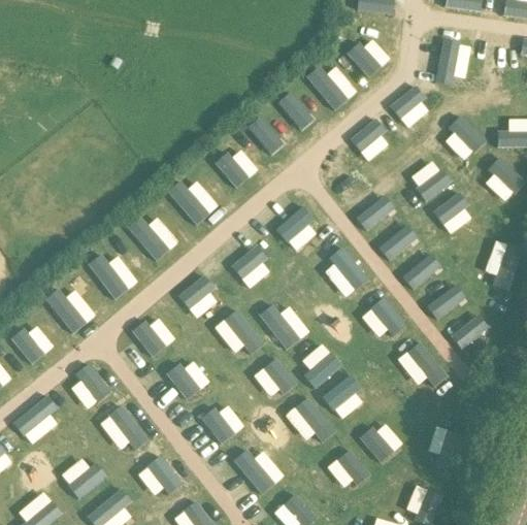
[(399,9),(400,0),(358,0),(358,4),(399,9)]
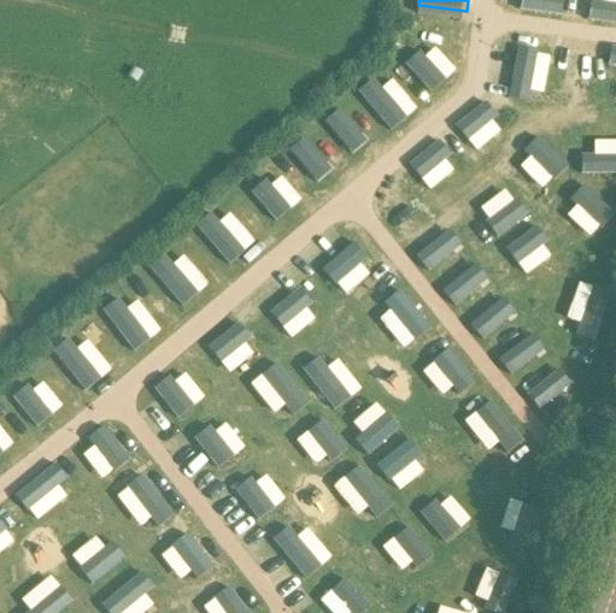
[(445,41),(447,24),(423,21),(421,36),(445,41)]
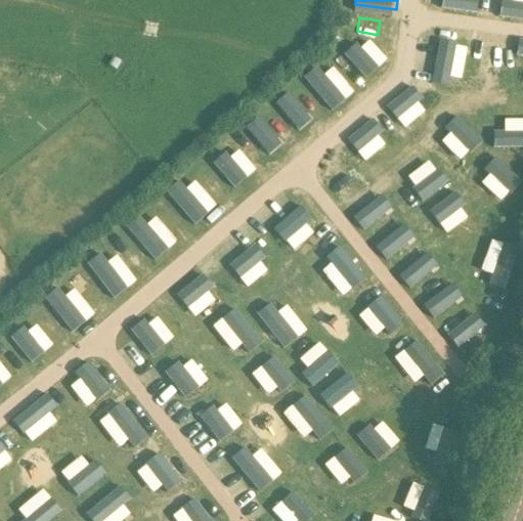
[(355,41),(344,52),(365,76),(378,64),(355,41)]
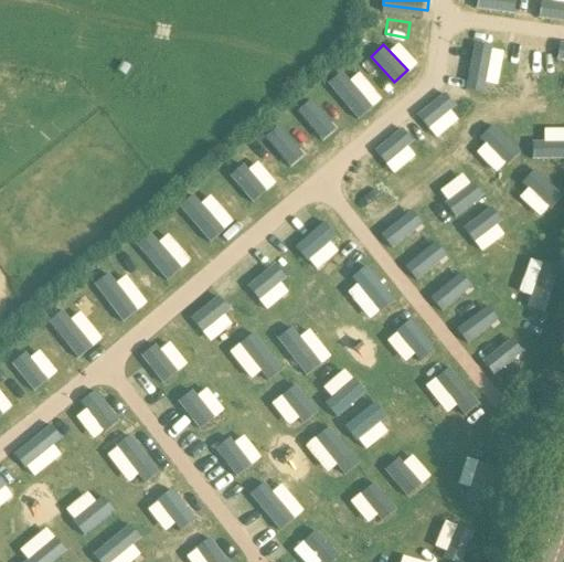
[(475,67),(470,83),(485,86),(489,71),(475,67)]
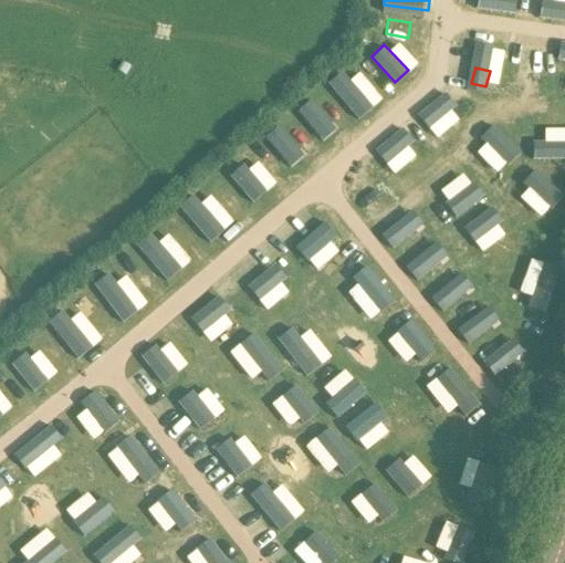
[(342,71),(328,82),(359,118),(373,106),(342,71)]
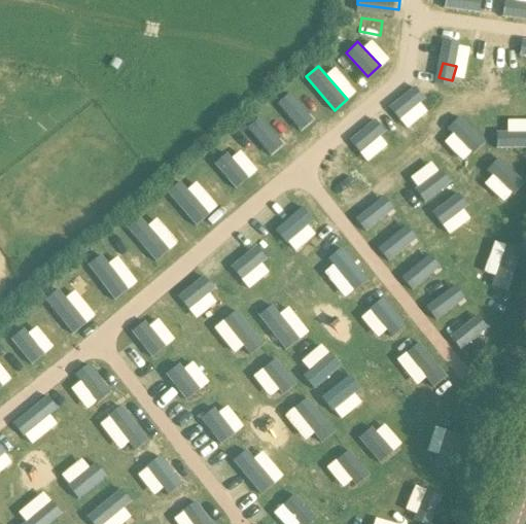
[(288,90),(276,101),(294,121),(307,111),(288,90)]
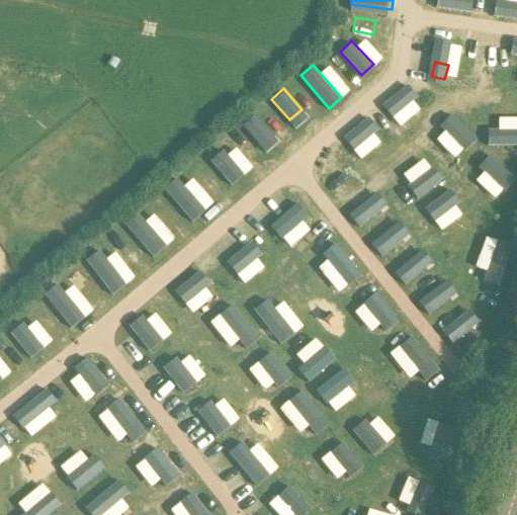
[(420,89),(413,98),(437,117),(444,108),(420,89)]
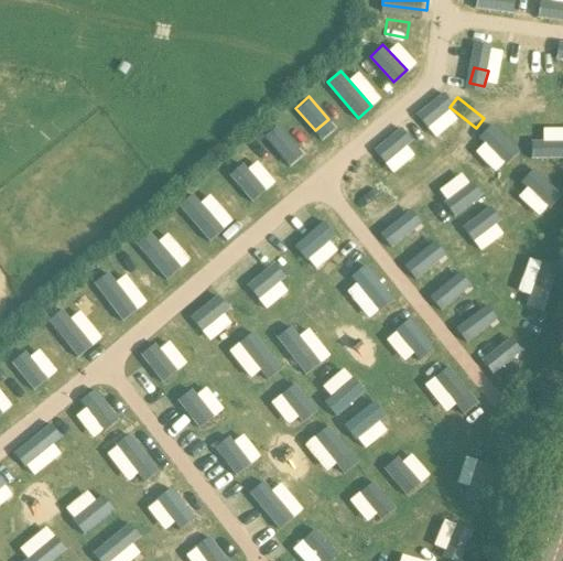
[(277,123),(263,135),(283,157),(296,146),(277,123)]
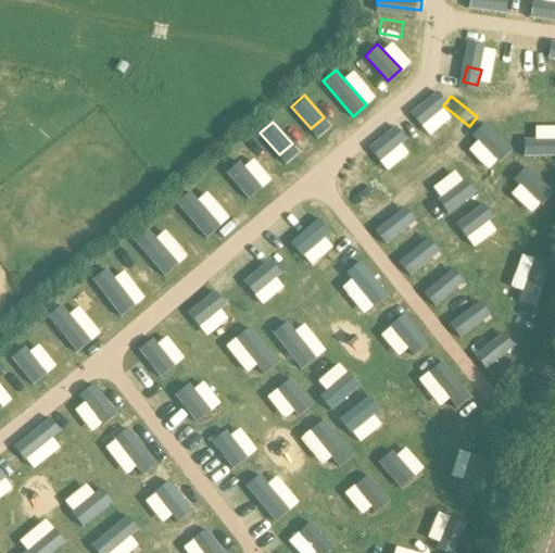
[(260,164),(273,153),(247,125),(235,136),(260,164)]
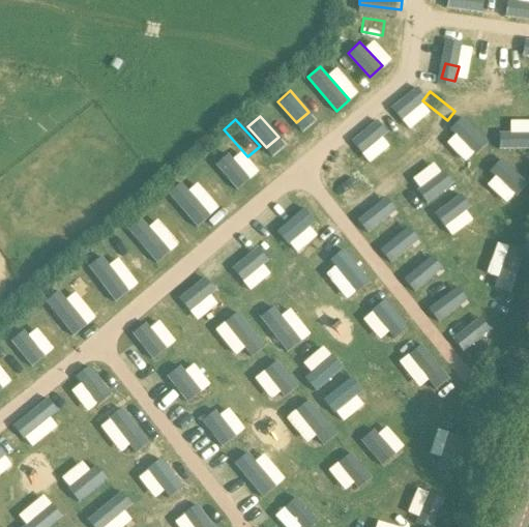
[(457,124),(429,137),(438,159),(467,147),(457,124)]
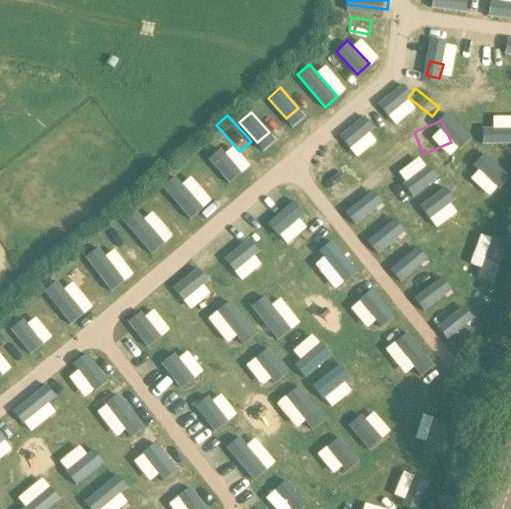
[(366,126),(346,140),(359,160),(380,147),(366,126)]
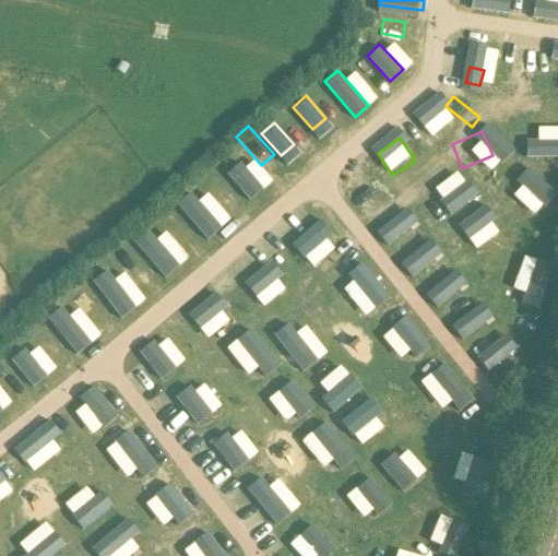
[(557,154),(554,153),(546,176),(557,180),(557,154)]
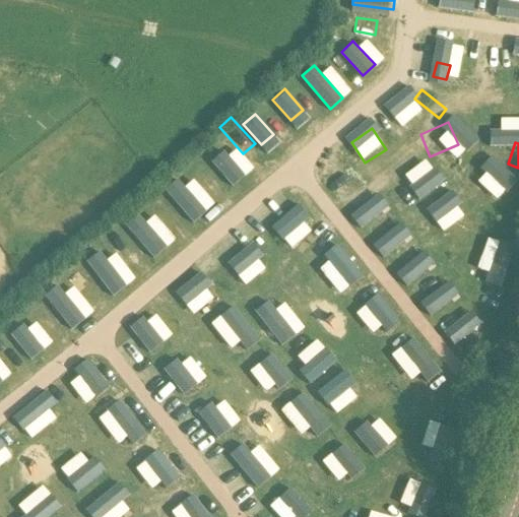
[(221,149),(209,160),(230,184),(243,174),(221,149)]
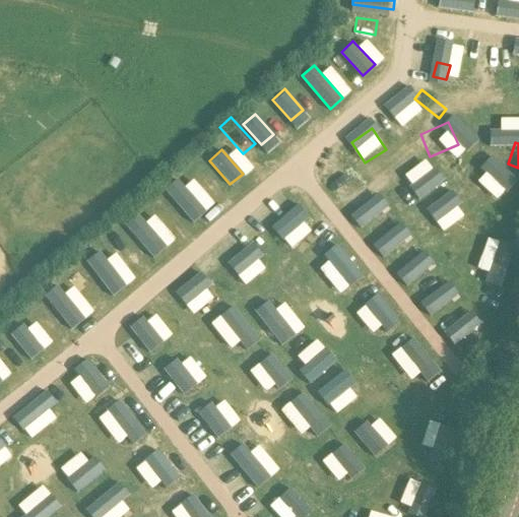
[(400,190),(419,180),(409,162),(391,172),(400,190)]
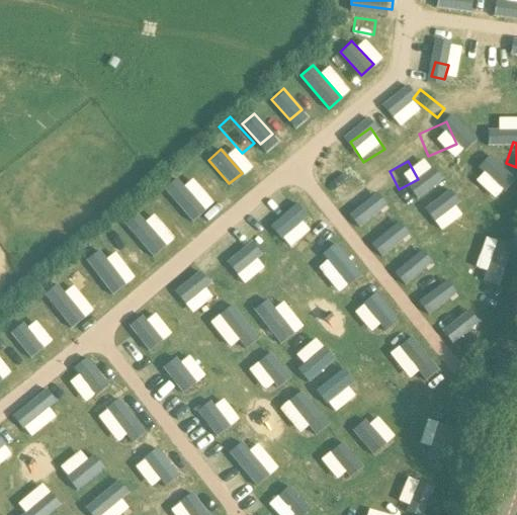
[(175,176),(163,187),(190,221),(203,209),(175,176)]
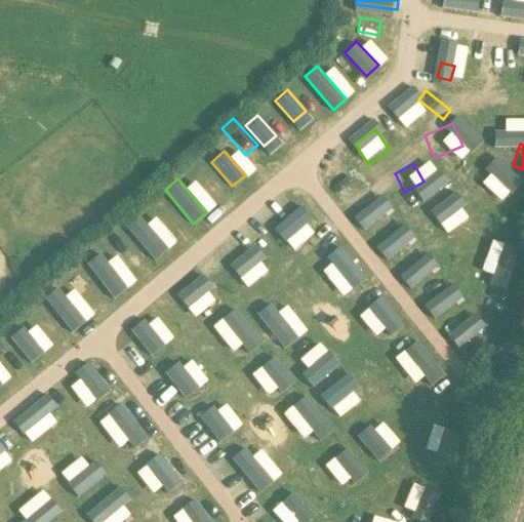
[(485,222),(495,225),(498,216),(512,221),(522,191),(498,183),(485,222)]
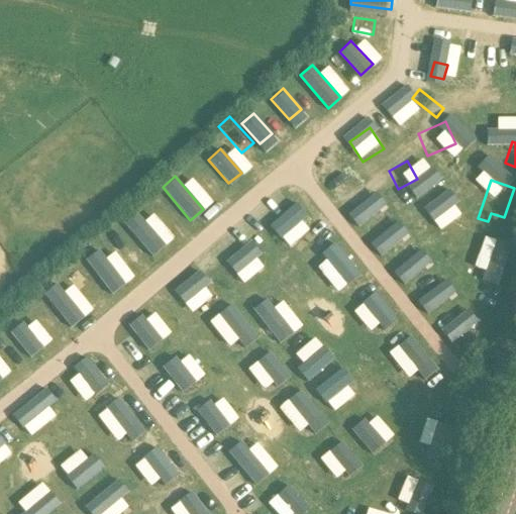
[(282,236),(308,214),(298,202),(271,224),(282,236)]
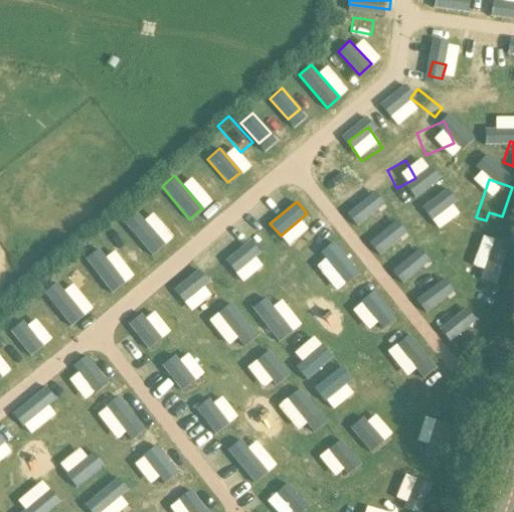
[(161,206),(148,209),(152,221),(164,218),(161,206)]
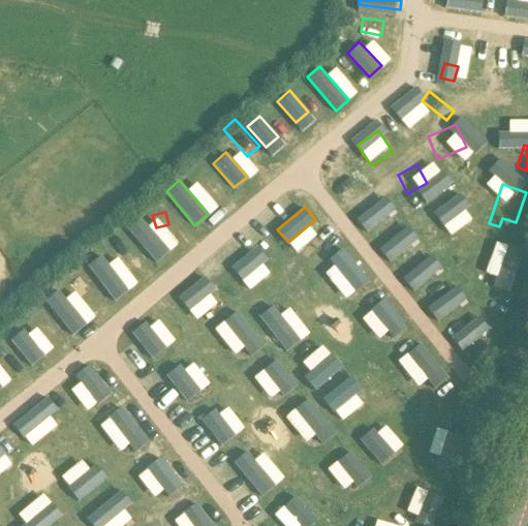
[(138,216),(125,227),(154,260),(167,249),(138,216)]
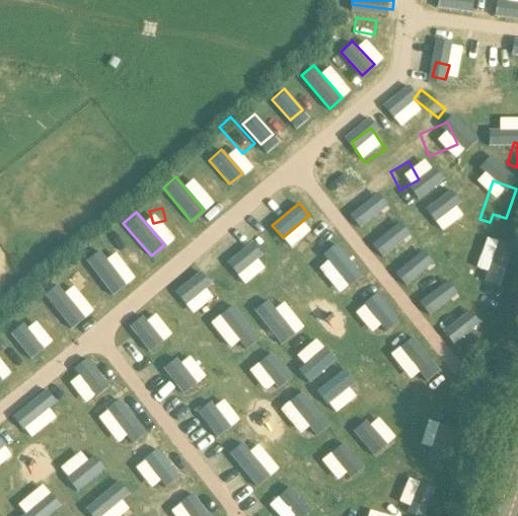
[(483,268),(490,242),(470,237),(463,263),(483,268)]
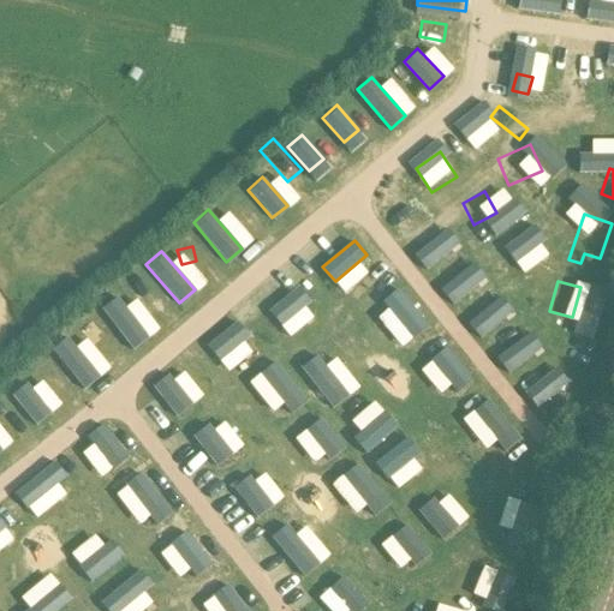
[(270,309),(282,324),(311,300),(299,285),(270,309)]
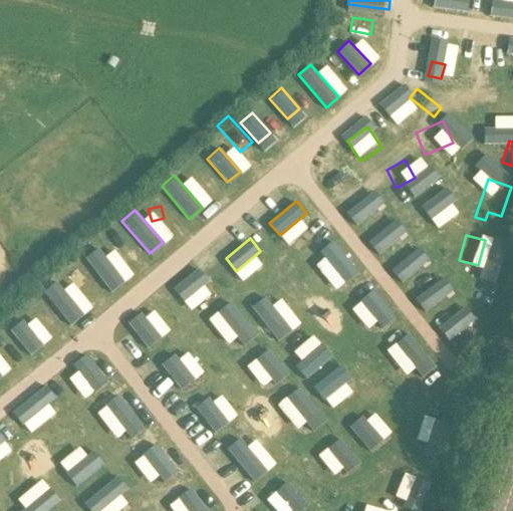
[(346,282),(359,272),(333,240),(320,251),(346,282)]
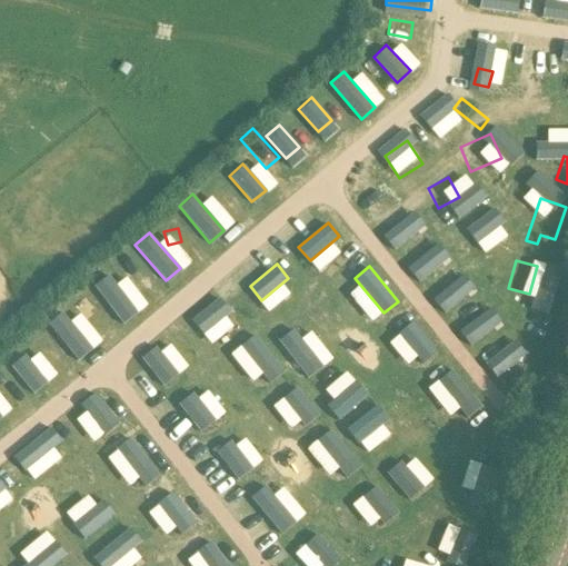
[(110,272),(96,285),(123,321),(138,309),(110,272)]
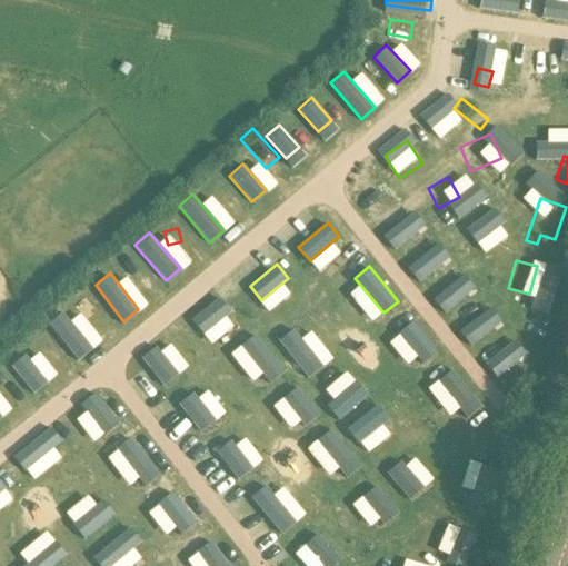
[(193,318),(205,333),(231,311),(220,297),(193,318)]
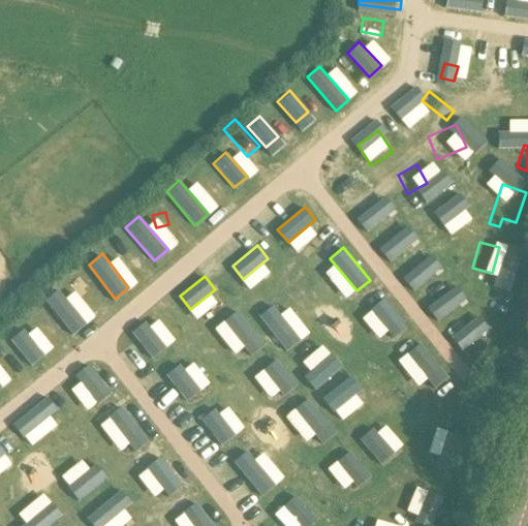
[(476,301),(470,314),(489,321),(503,288),(479,279),(471,299),(476,301)]
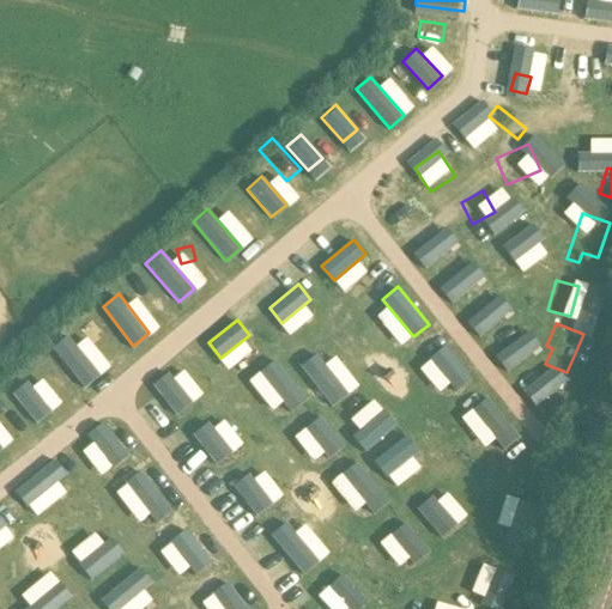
[(375,343),(393,367),(411,353),(393,329),(375,343)]
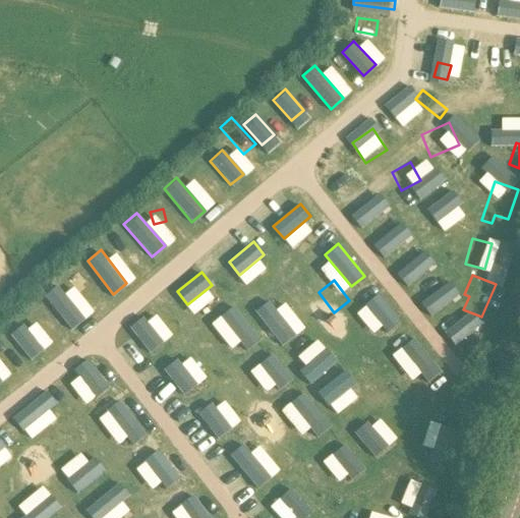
[(58,284),(45,295),(71,328),(84,318),(58,284)]
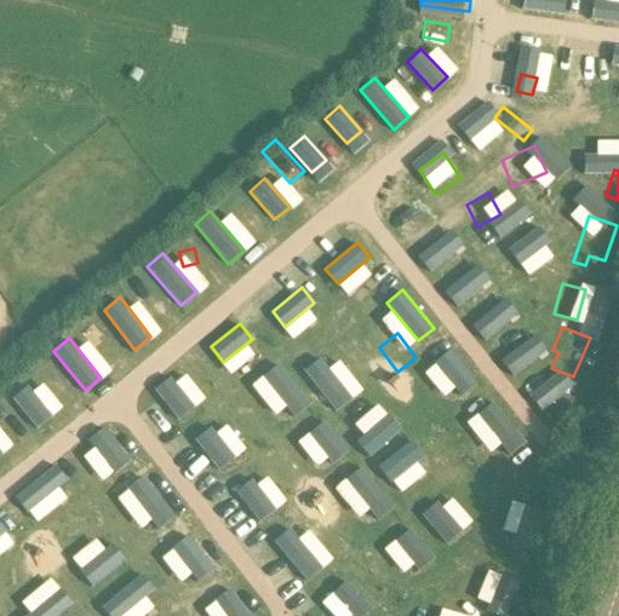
[(374,389),(391,375),(370,346),(353,360),(374,389)]
